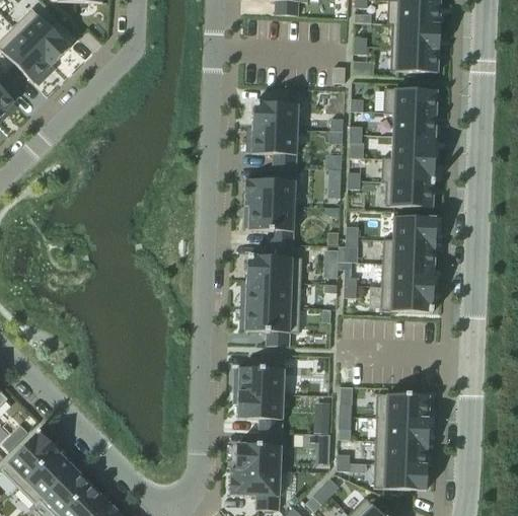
[(276,0),(275,14),(297,15),(298,1),(308,1),(308,0),(276,0)]
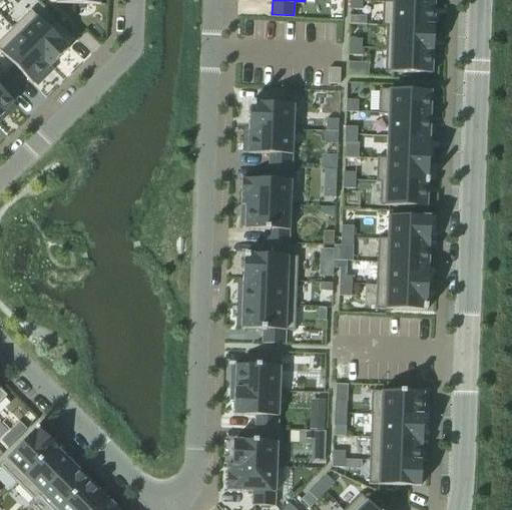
[(384,0),(383,23),(388,24),(388,22),(434,24),(435,23),(434,23),(435,1),(393,0),(384,0)]
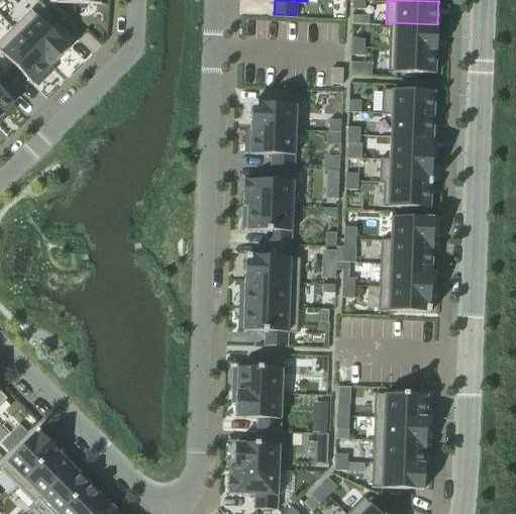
[(31,8),(13,25),(52,65),(70,46),(31,8)]
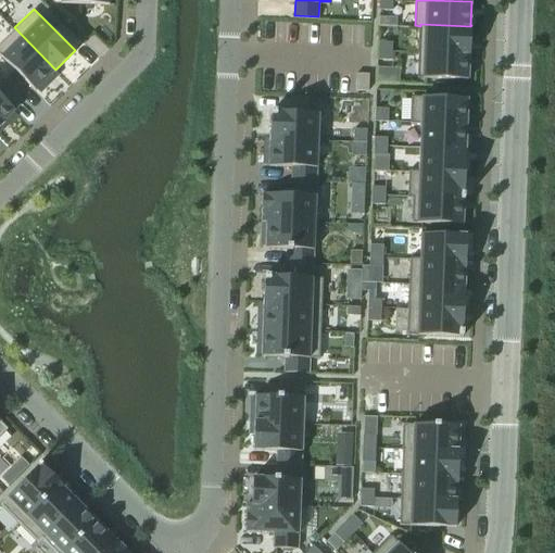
[(380,14),(380,23),(389,23),(389,14),(380,14)]
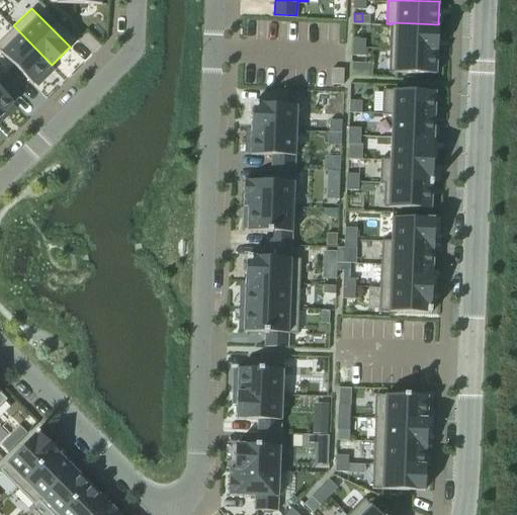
[(392,24),(391,46),(438,48),(438,24),(392,22),(392,24)]
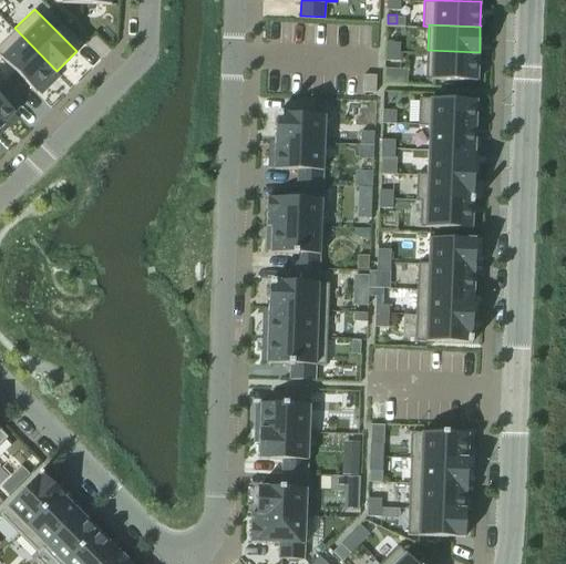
[(14,28),(0,42),(0,52),(37,90),(38,89),(55,71),(55,72),(57,71),(14,28)]
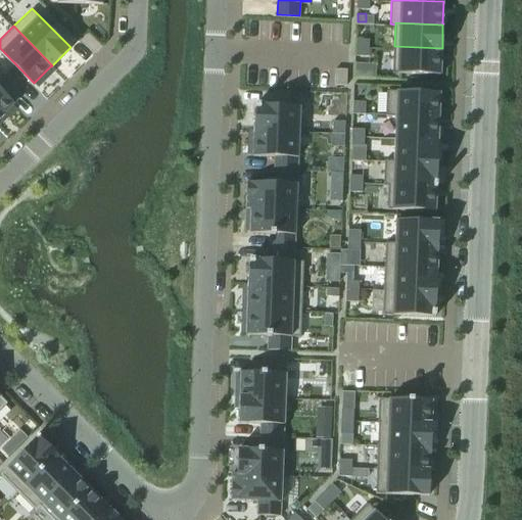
[(358,37),(357,45),(369,45),(370,37),(358,37)]
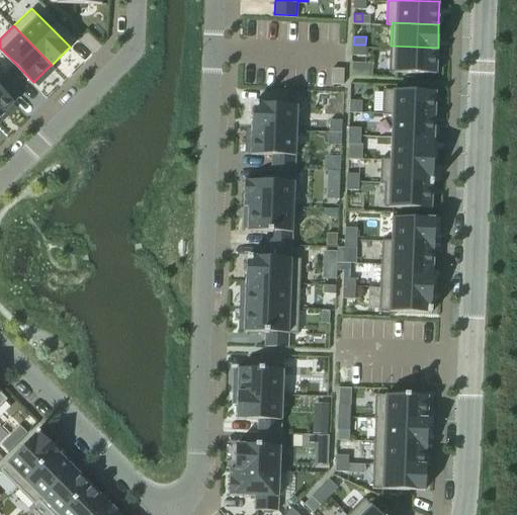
[(353,45),(353,53),(365,54),(365,45),(353,45)]
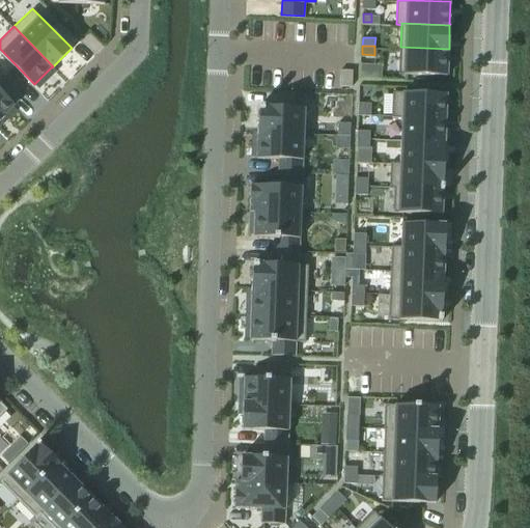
[(400,47),(399,72),(447,74),(448,50),(449,50),(449,49),(400,47)]
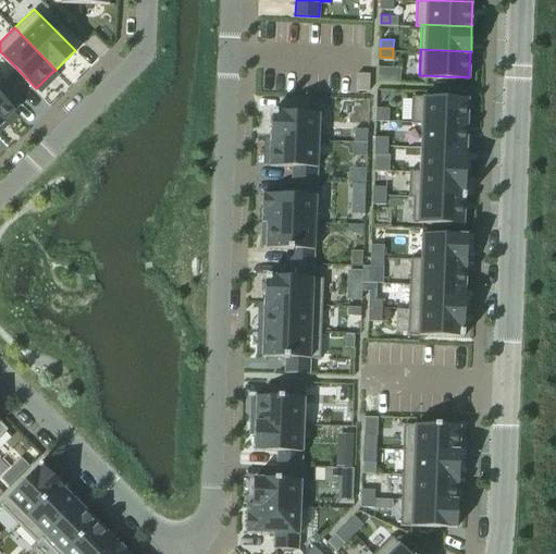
[(0,125),(5,121),(4,120),(14,110),(16,108),(0,91),(0,125)]
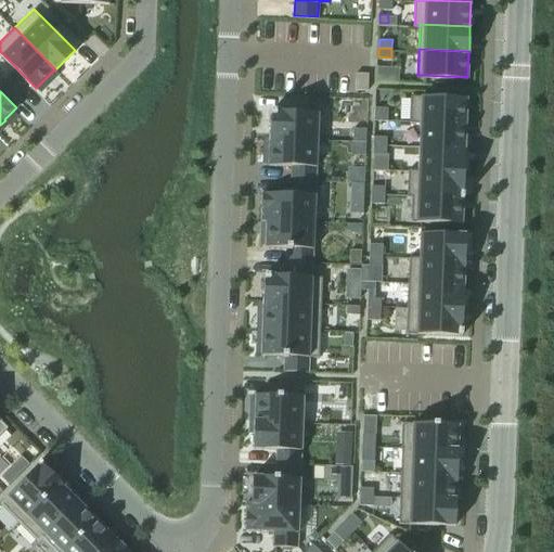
[(412,93),(411,120),(421,120),(421,119),(466,122),(466,105),(467,95),(412,93)]
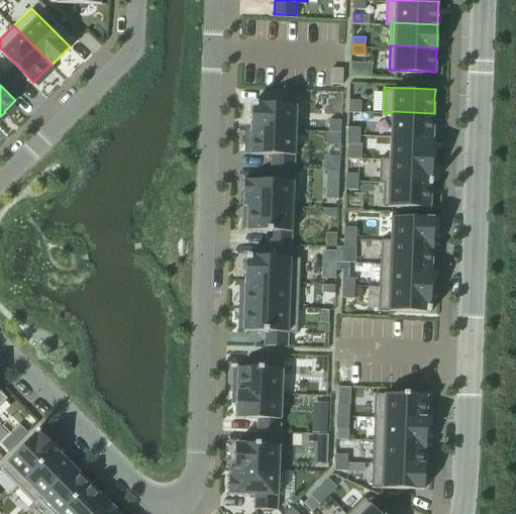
[(251,116),(250,126),(296,128),(297,89),(267,88),(266,102),(252,101),(251,116)]
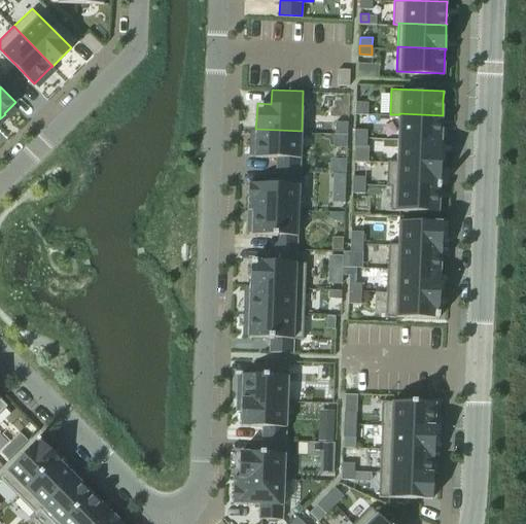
[(356,100),(356,112),(369,112),(369,100),(356,100)]
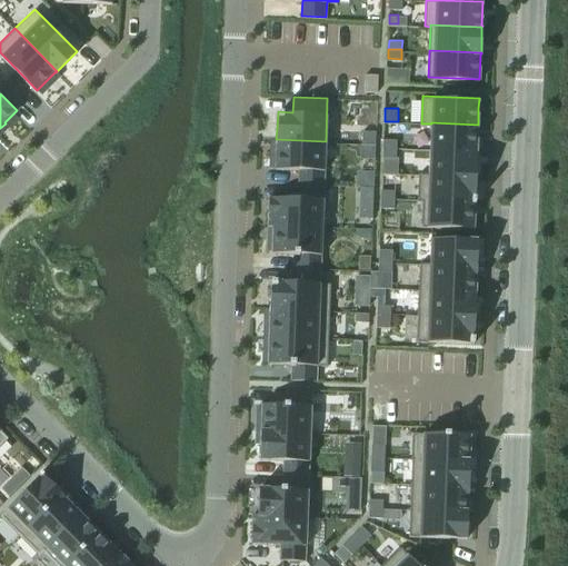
[(431,123),(430,148),(478,150),(478,149),(477,149),(478,125),(431,122),(431,123)]
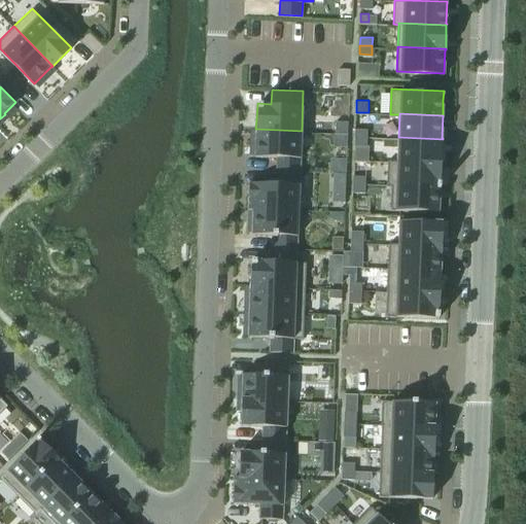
[(336,119),(336,132),(348,133),(348,132),(348,119),(336,119)]
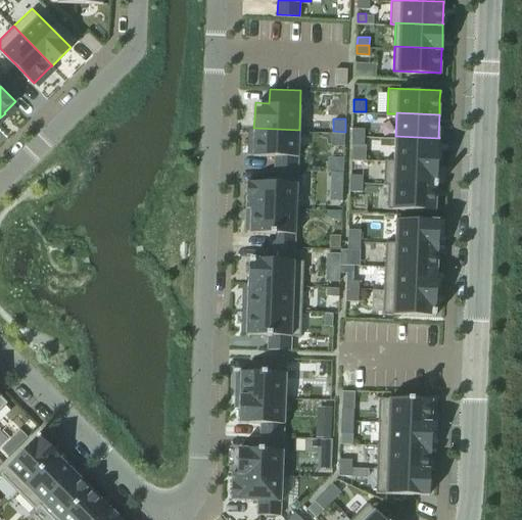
[(352,126),(352,134),(365,135),(365,127),(352,126)]
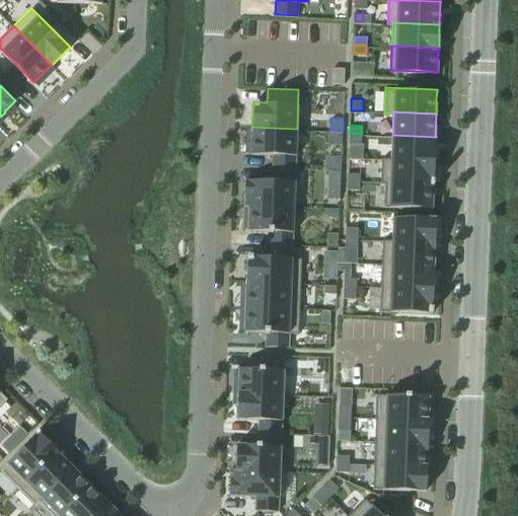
[(251,127),(251,137),(252,137),(251,151),(251,152),(273,153),(273,166),(295,167),(297,129),(251,127)]
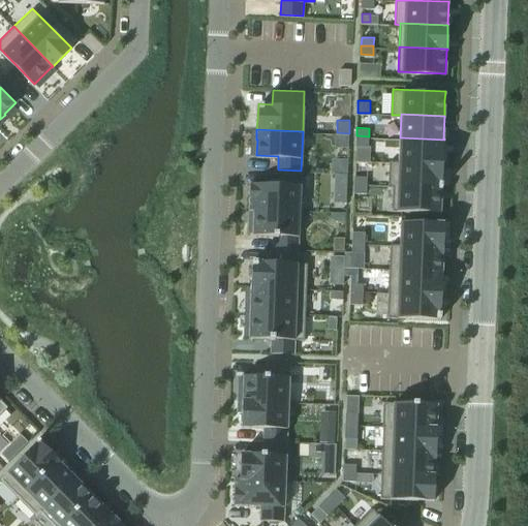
[(336,132),(335,145),(348,146),(349,133),(337,132),(336,132)]
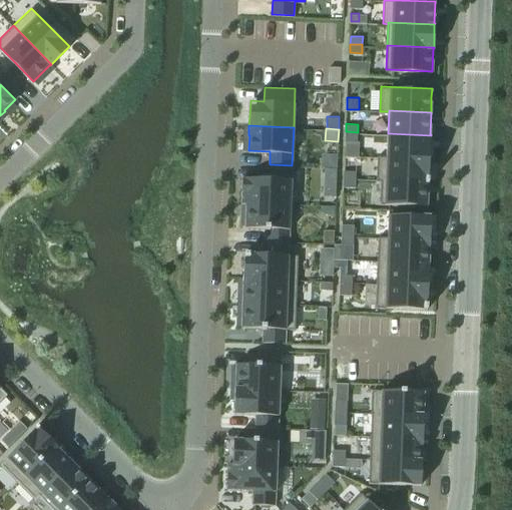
[(346,131),(345,140),(358,140),(358,132),(346,131)]
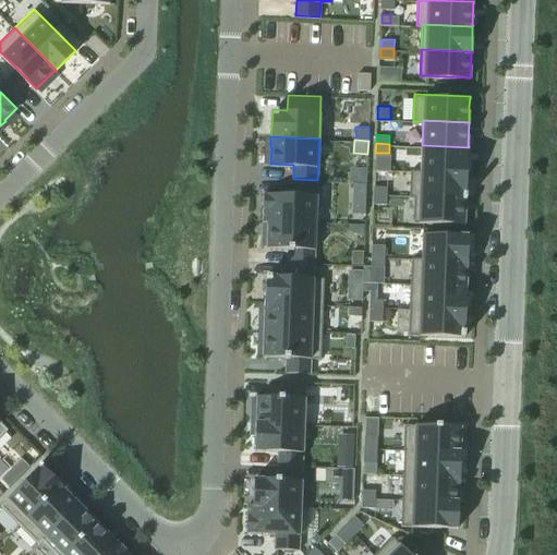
[(421,169),(421,170),(467,171),(468,163),(469,147),(422,145),(421,169)]
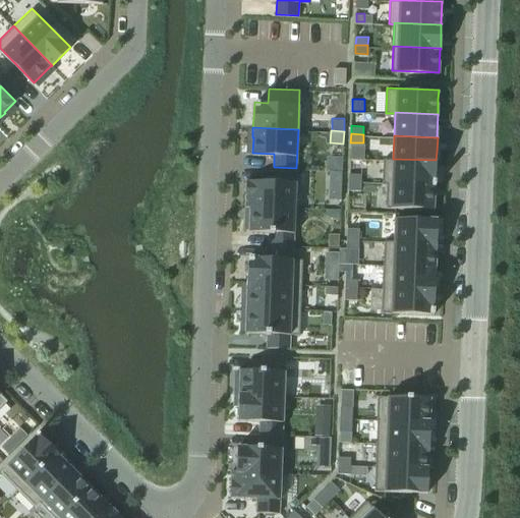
[(384,157),(383,182),(388,183),(388,181),(436,183),(436,160),(393,159),(393,158),(384,157)]
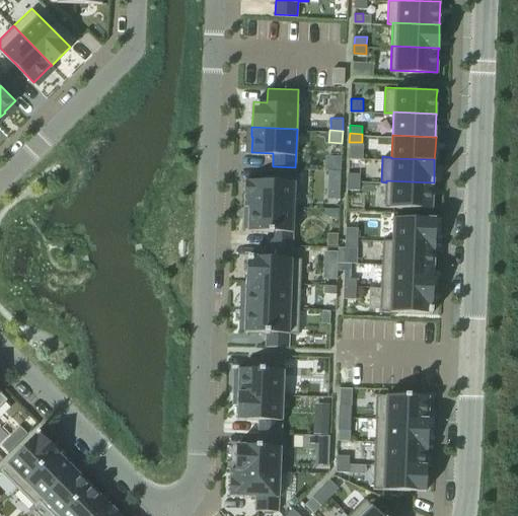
[(245,177),(244,205),(249,205),(249,204),(269,204),(294,205),(295,167),(273,166),(273,178),(245,177)]
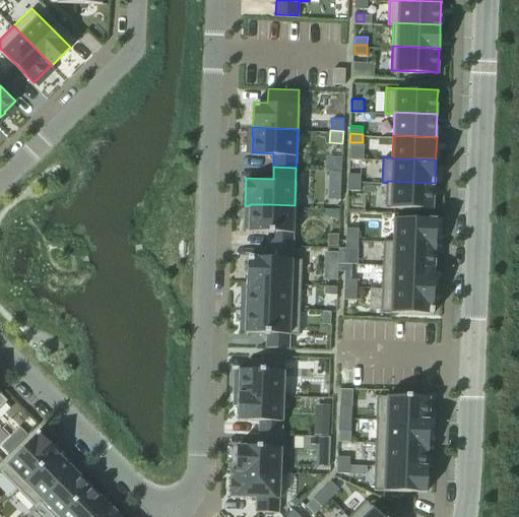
[(348,172),(348,180),(361,180),(362,172),(348,172)]
